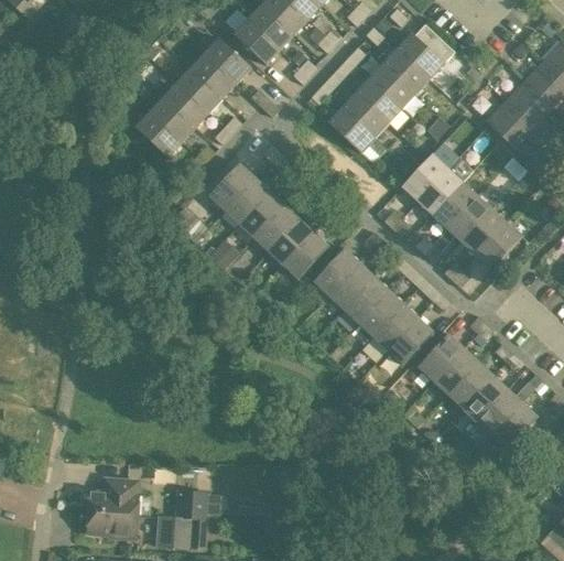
[(30,0),(8,0),(28,18),(38,8),(30,0)]
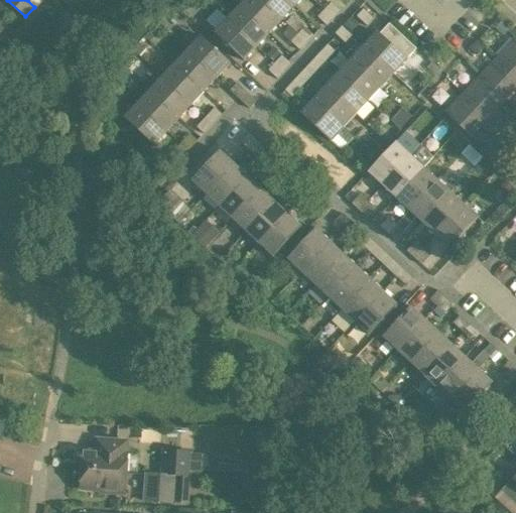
[(240,0),(238,2),(269,30),(282,17),(263,0),(240,0)]
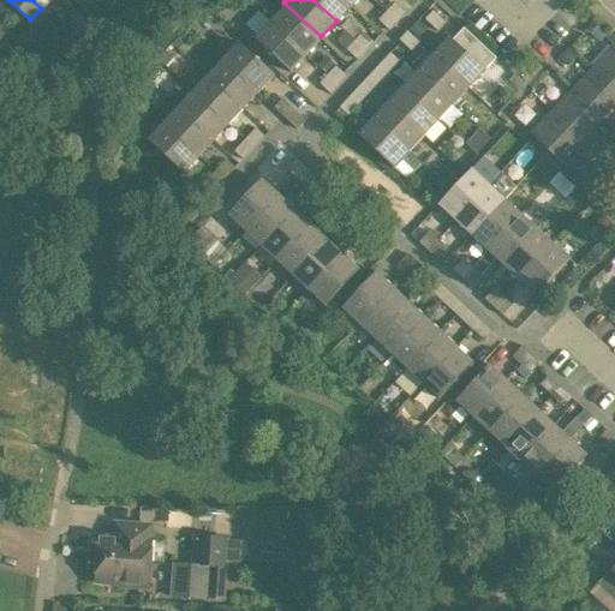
[(351,5),(345,0),(314,0),(336,21),(351,5)]
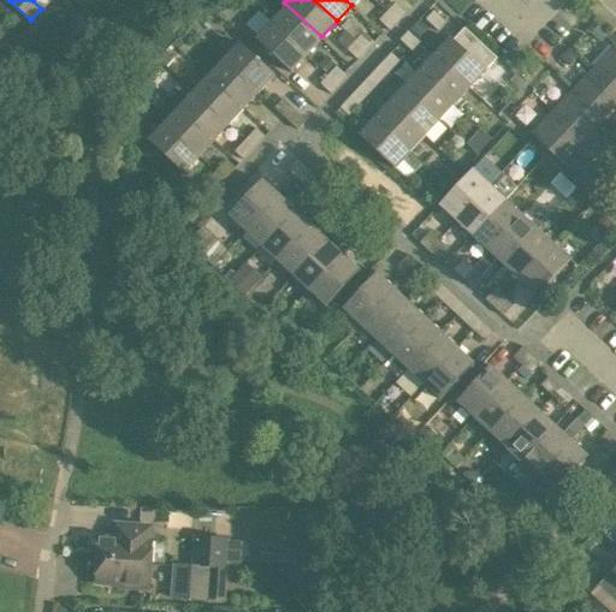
[(396,1),(388,10),(398,21),(407,12),(396,1)]
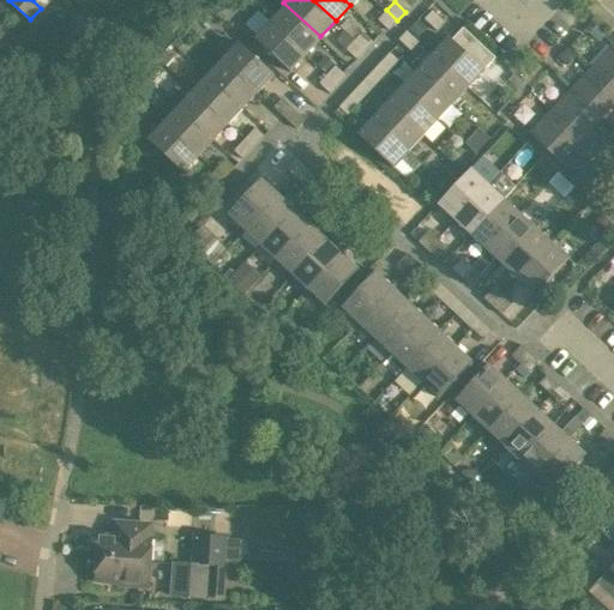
[(269,18),(306,52),(320,36),(283,2),(269,18)]
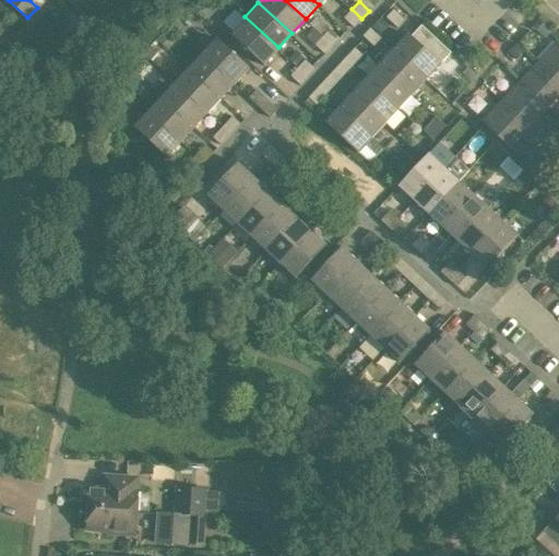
[(406,20),(394,8),(388,15),(399,26),(406,20)]
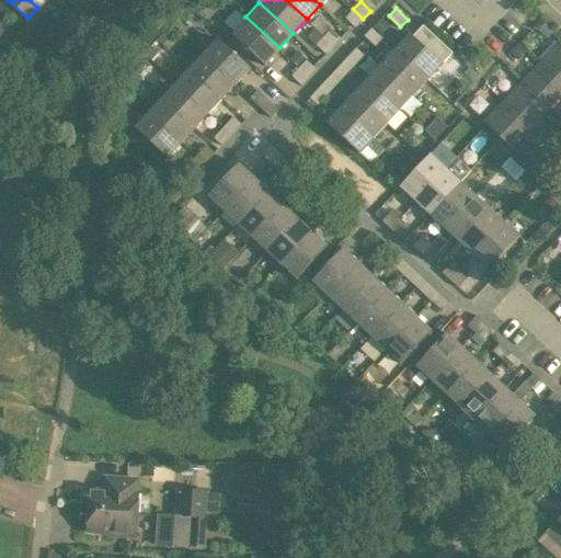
[(355,26),(363,19),(353,9),(345,18),(355,26)]
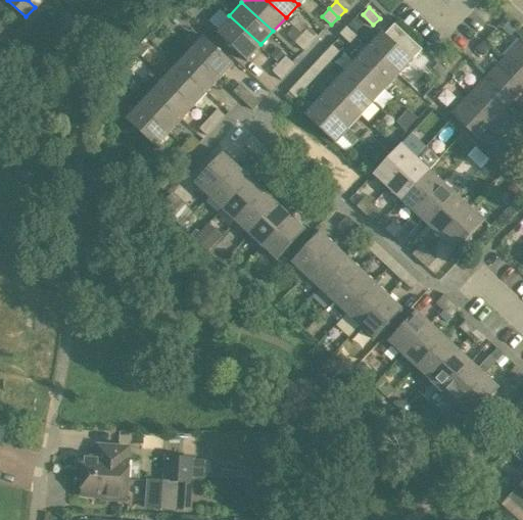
[(247,59),(260,44),(229,15),(216,30),(247,59)]
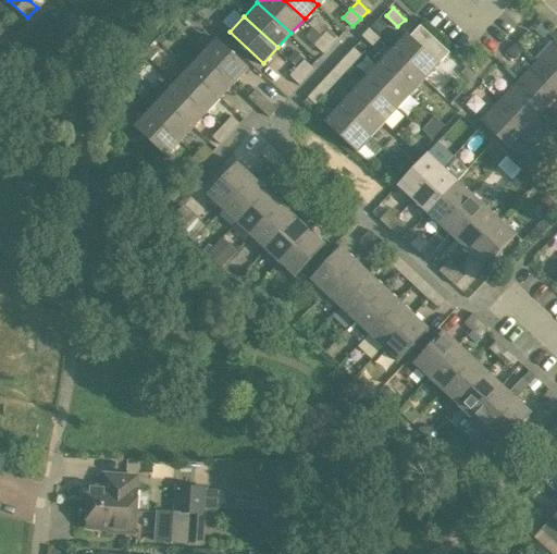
[(390,26),(382,20),(374,27),(382,35),(390,26)]
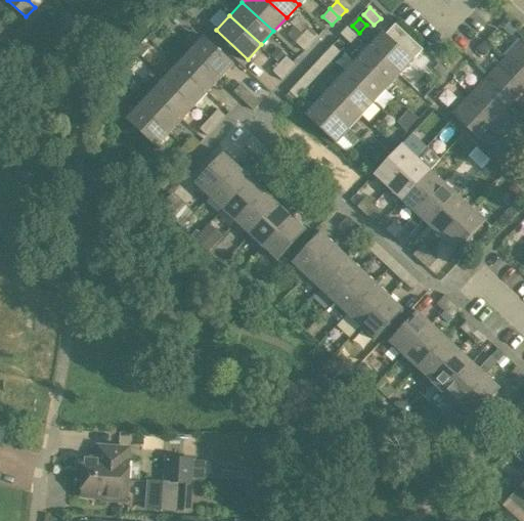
[(512,18),(504,26),(511,33),(518,26),(512,18)]
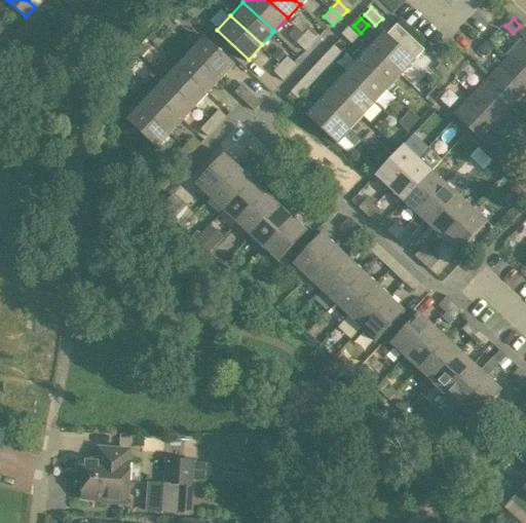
[(369,44),(400,73),(413,59),(414,59),(423,48),(396,23),(386,33),(382,29),(369,44)]
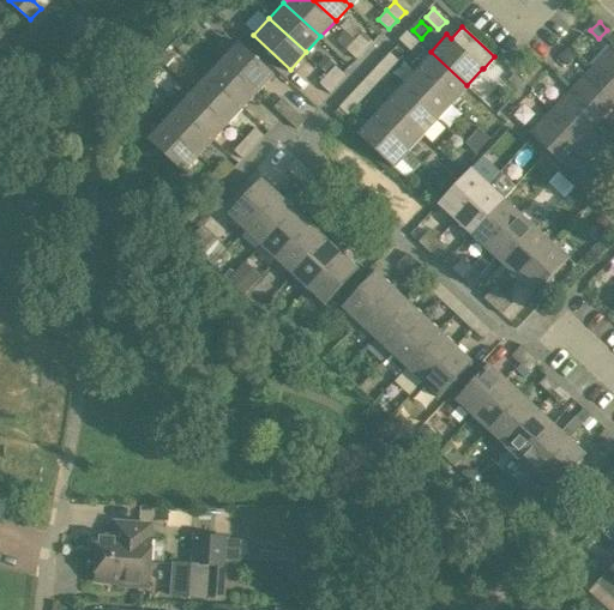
[(421,41),(408,29),(398,38),(411,50),(421,41)]
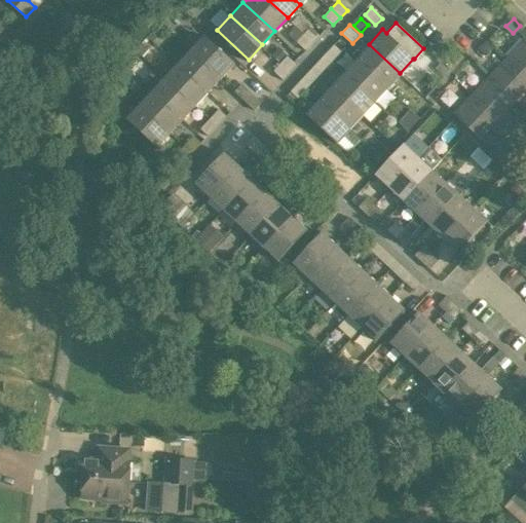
[(310,27),(303,34),(312,43),(320,35),(310,27)]
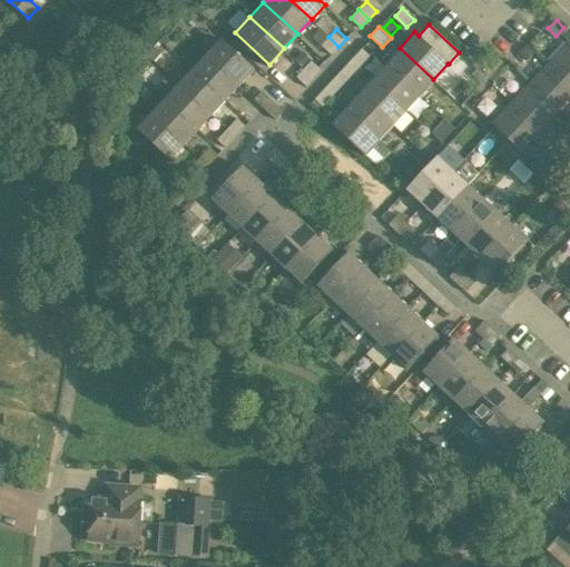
[(161,36),(159,40),(165,46),(168,41),(161,36)]
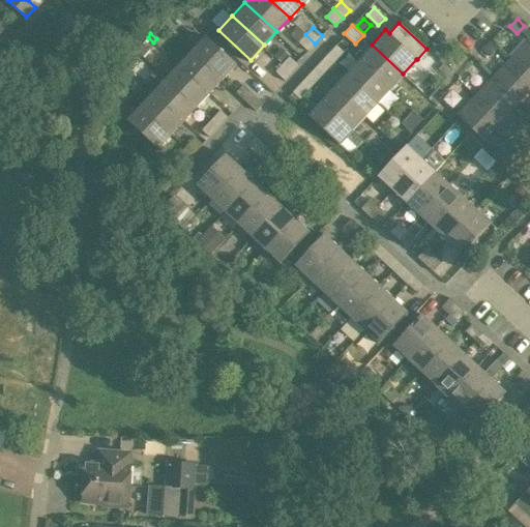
[(203,34),(190,48),(223,78),(235,64),(203,34)]
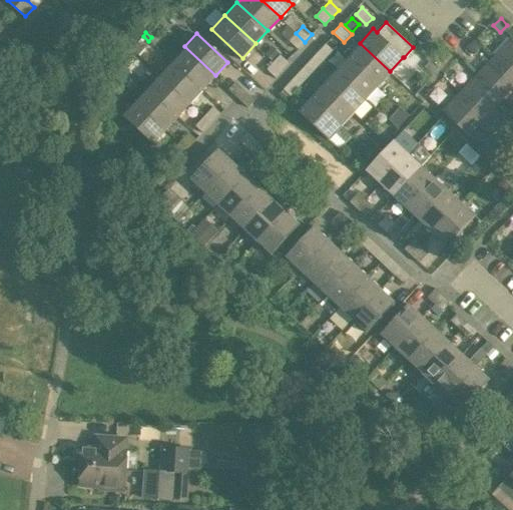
[(299,49),(305,42),(296,33),(290,41),(299,49)]
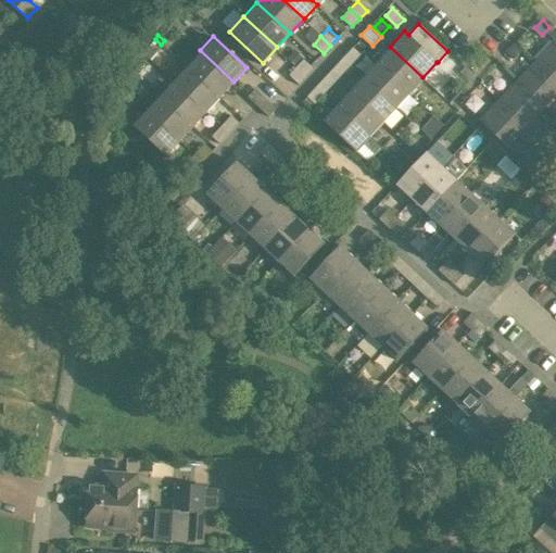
[(555,40),(553,37),(533,59),(555,78),(555,40)]
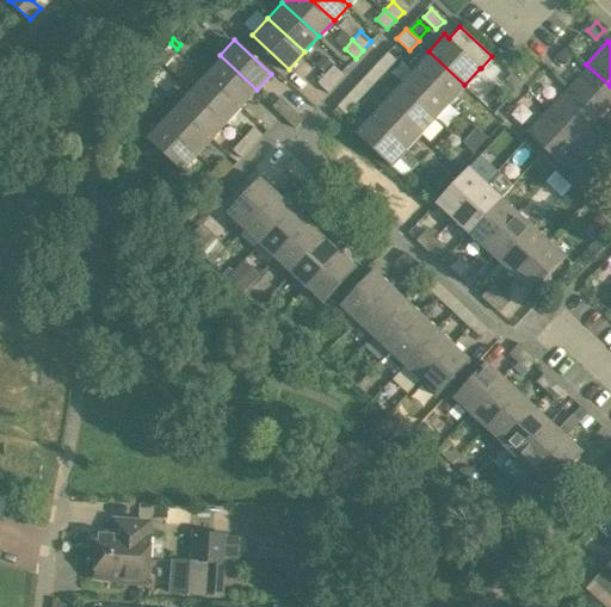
[(567,45),(557,55),(566,62),(574,53),(567,45)]
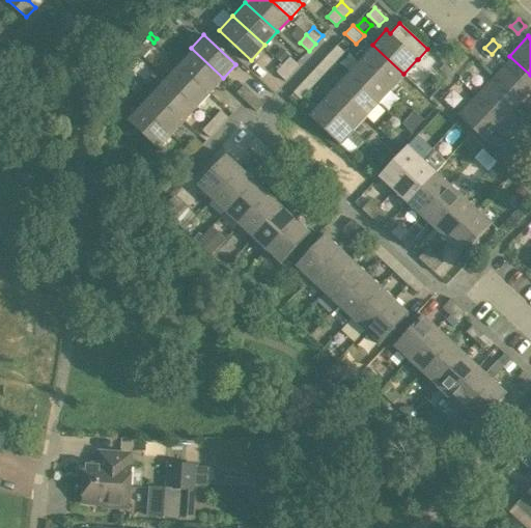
[(143,56),(149,49),(142,43),(140,45),(136,50),(143,56)]
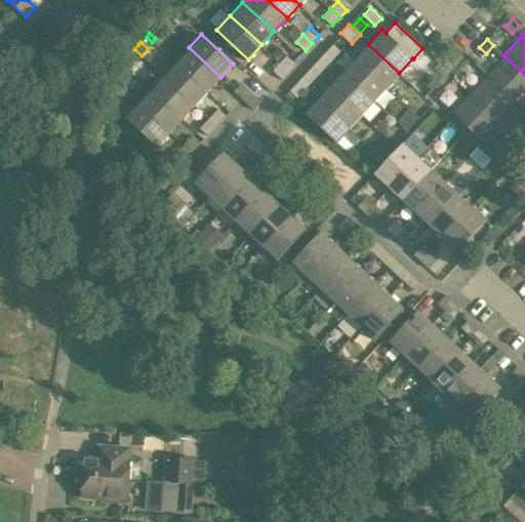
[(333,44),(324,54),(332,61),(341,51),(333,44)]
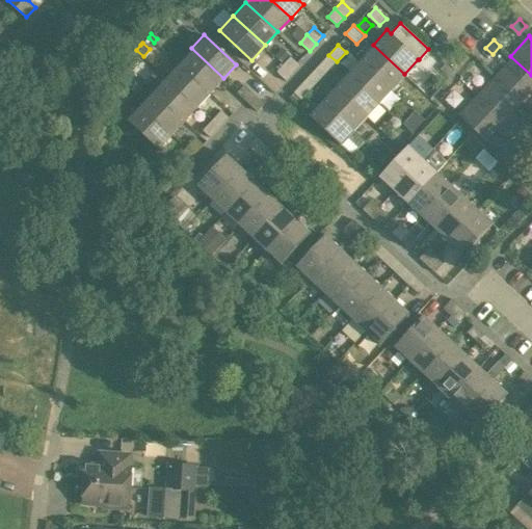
[(360,58),(392,87),(404,74),(373,45),(360,58)]
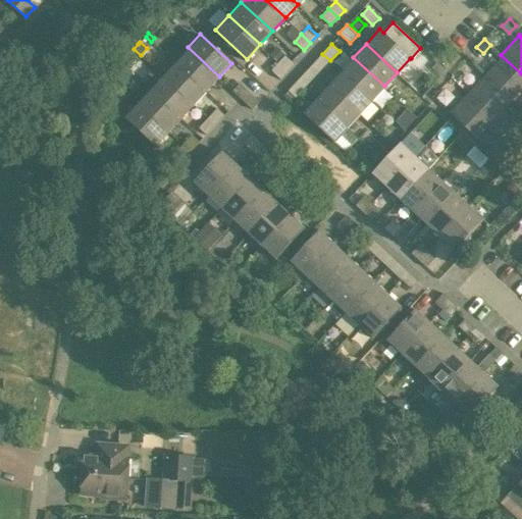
[(277,61),(284,54),(275,46),(269,54),(277,61)]
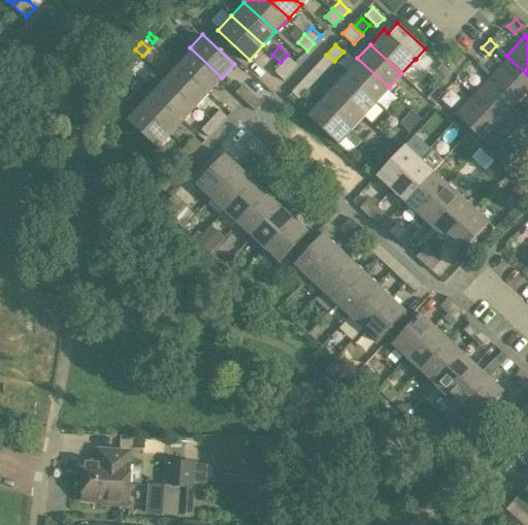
[(222,77),(190,47),(176,62),(208,92),(222,77)]
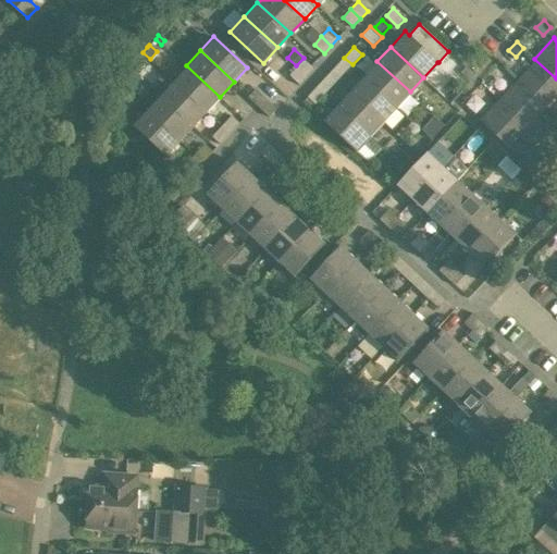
[(343,75),(353,64),(344,58),(334,68),(343,75)]
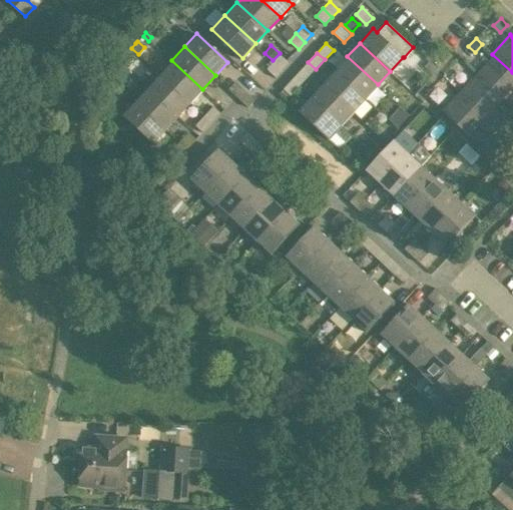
[(281,54),(274,61),(283,70),(290,62),(281,54)]
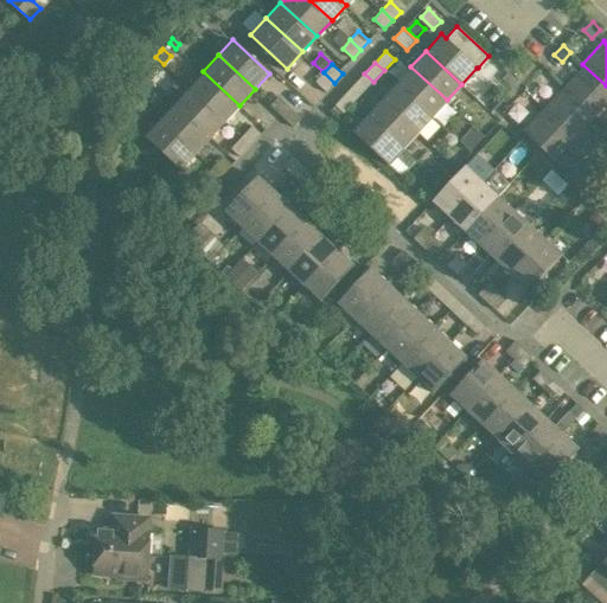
[(606,85),(582,64),(562,85),(594,114),(606,102),(606,103),(606,85)]
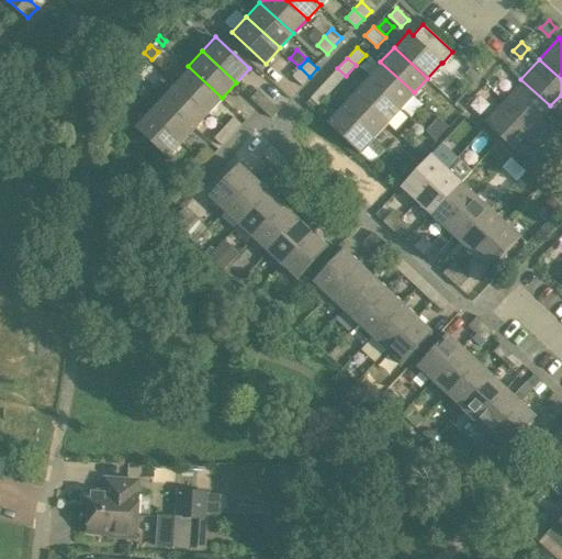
[(367,76),(400,107),(414,92),(380,62),(367,76)]
